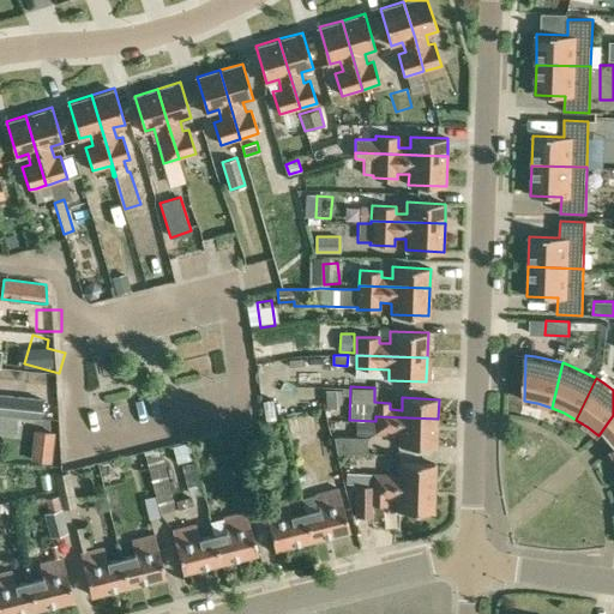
[(336,391),(325,391),(326,409),(336,408),(336,391)]
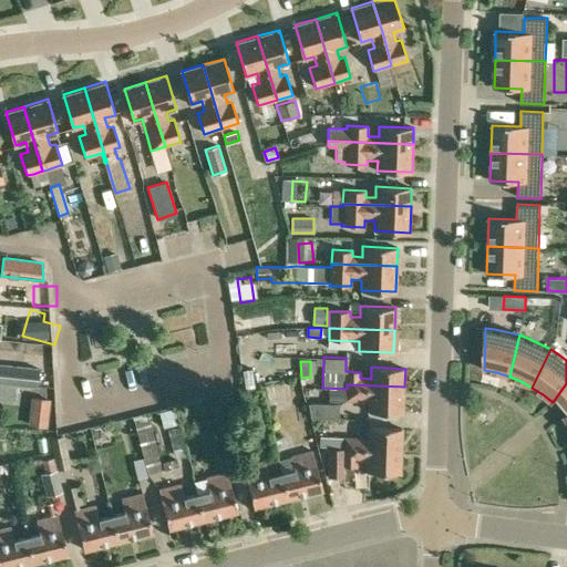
[(0,364),(0,382),(17,384),(16,387),(38,388),(39,369),(0,364)]
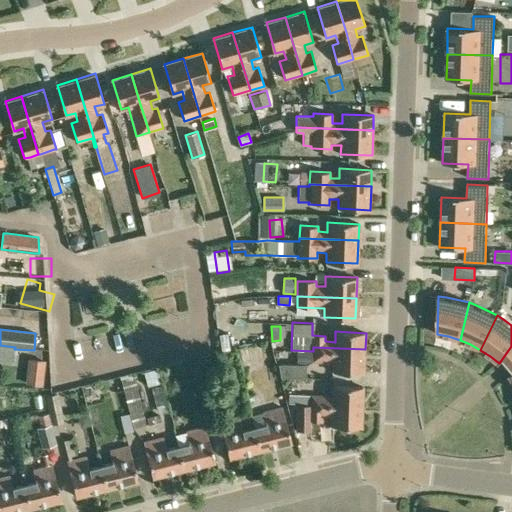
[(220,333),(222,349),(230,348),(228,332),(220,333)]
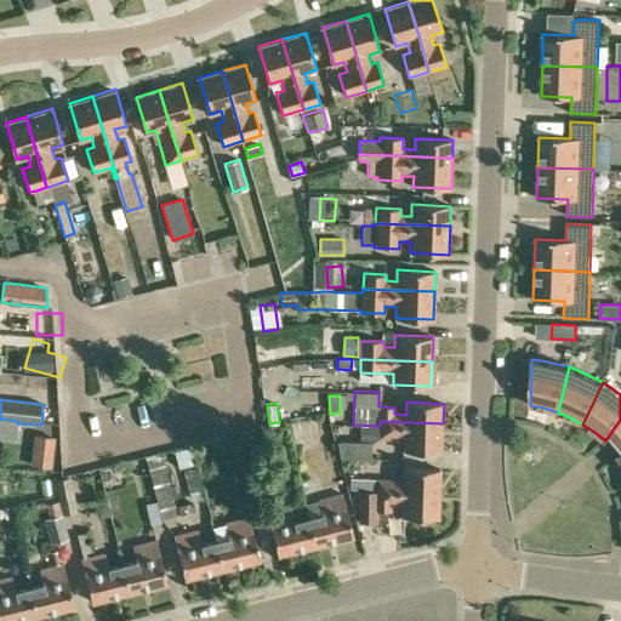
[(380,421),(380,426),(380,438),(405,439),(405,451),(442,453),(443,423),(380,421)]
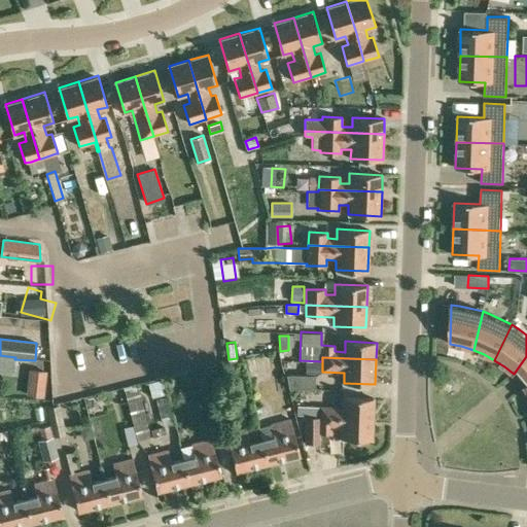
[(190,359),(174,362),(176,375),(192,372),(190,359)]
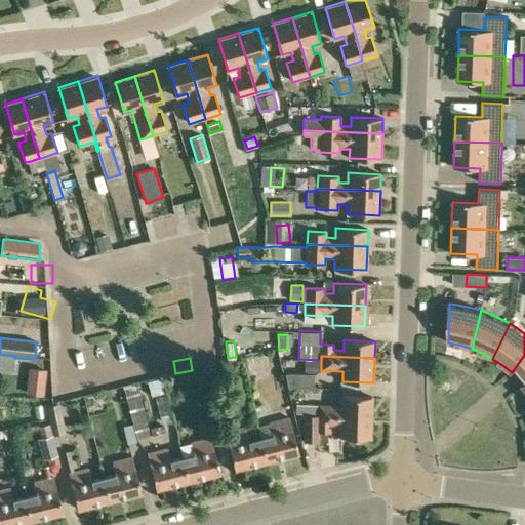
[(37,395),(54,395),(54,367),(37,366),(37,395)]
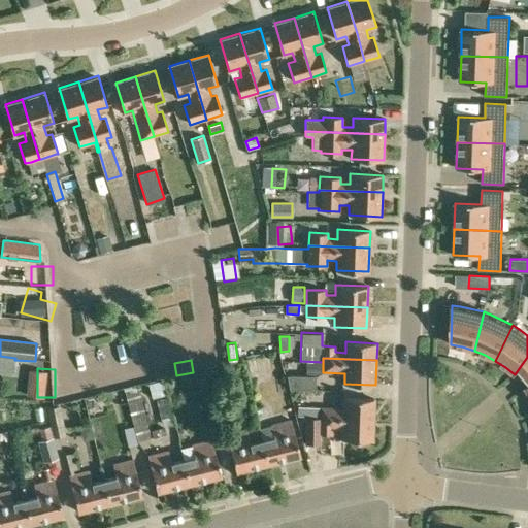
[(315,389),(316,375),(286,375),(289,389),(315,389)]
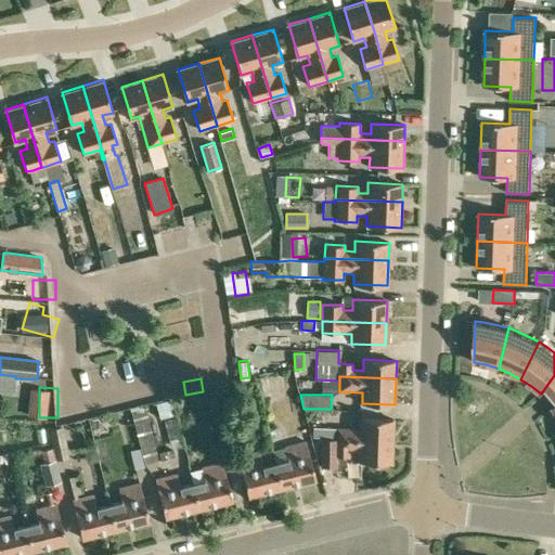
[(394,444),(395,421),(361,418),(361,427),(312,426),(312,437),(321,438),(321,441),(394,444)]
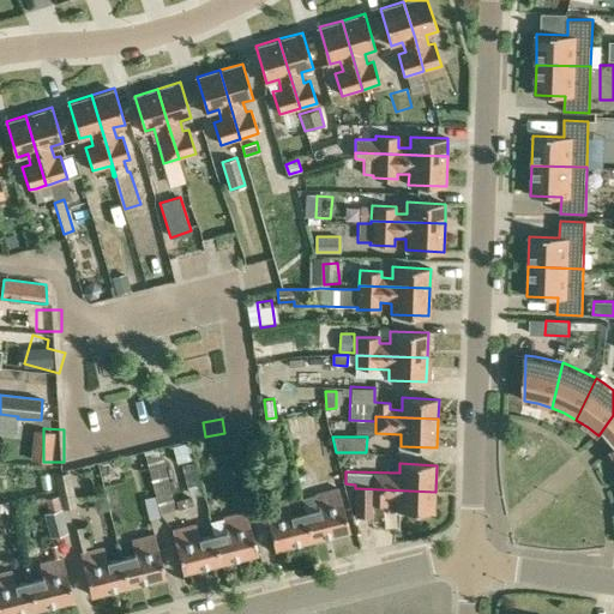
[(49,537),(68,533),(62,509),(77,506),(70,471),(54,474),(58,495),(44,499),(47,512),(44,513),(49,537)]
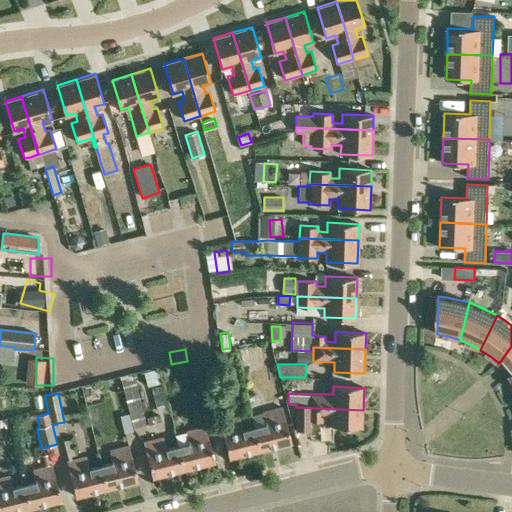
[(362,428),(363,410),(296,407),(295,429),(310,430),(310,422),(322,422),(322,416),(332,416),(331,426),(362,428)]
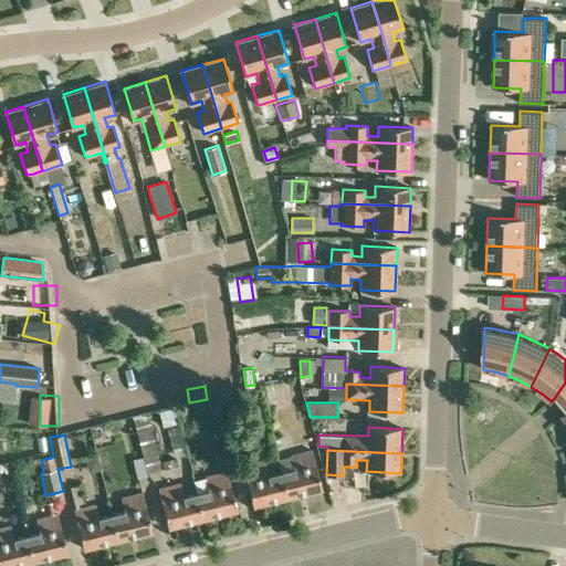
[(282,473),(287,496),(322,489),(313,451),(292,457),(294,470),(282,473)]
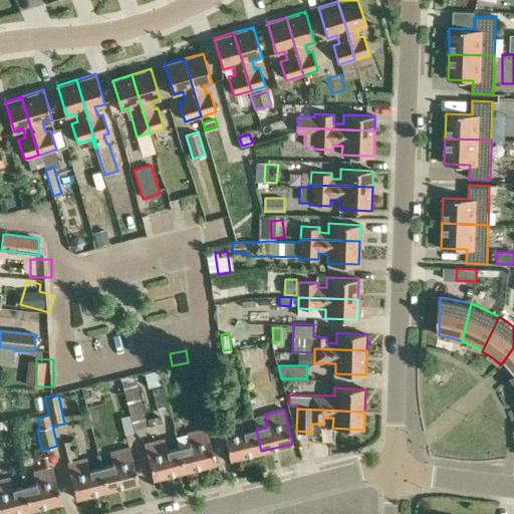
[(9,429),(7,420),(0,421),(0,429),(4,428),(5,430),(9,429)]
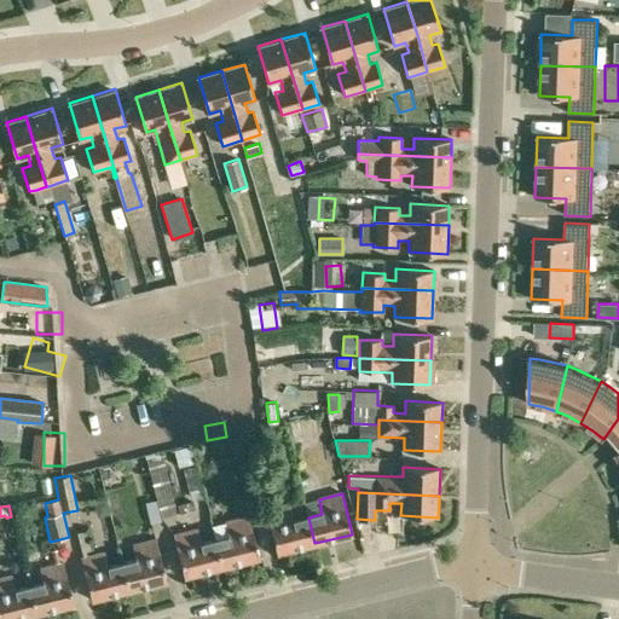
[(314,543),(308,518),(294,520),(290,507),(267,512),(277,553),(314,543)]
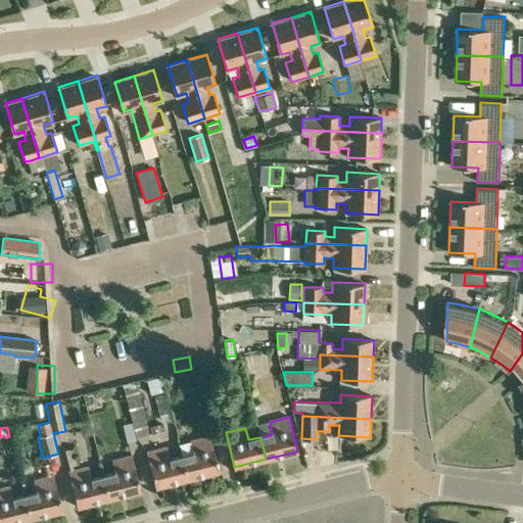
[(182,457),(187,478),(219,470),(210,436),(191,441),(194,453),(182,457)]
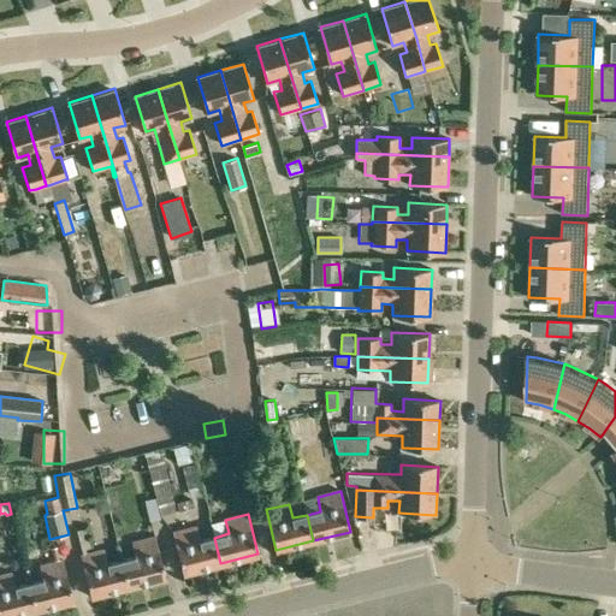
[(87,555),(86,549),(92,546),(87,527),(77,529),(83,556),(81,556),(90,597),(128,587),(122,561),(107,564),(105,550),(87,555)]
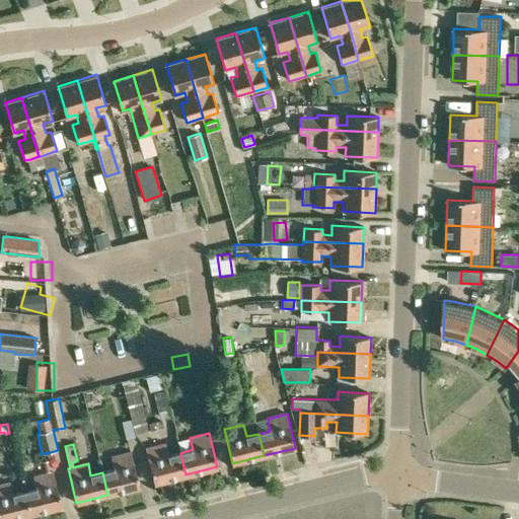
[(186,474),(180,453),(168,456),(165,444),(146,449),(154,483),(186,474)]
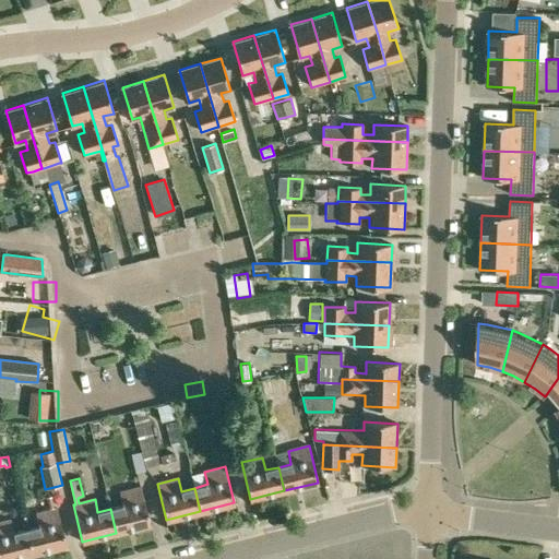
[(110,509),(116,533),(150,525),(141,488),(120,492),(123,506),(110,509)]
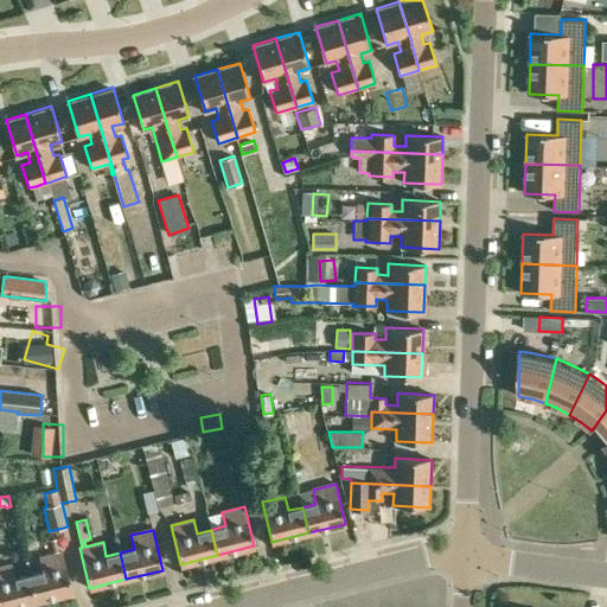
[(43,572),(29,575),(36,602),(72,593),(63,553),(39,557),(43,572)]
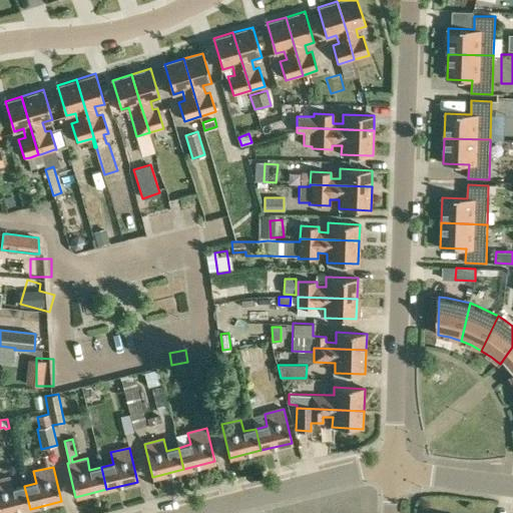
[(0,512),(12,512),(30,509),(24,486),(13,489),(10,477),(0,479),(0,512)]
